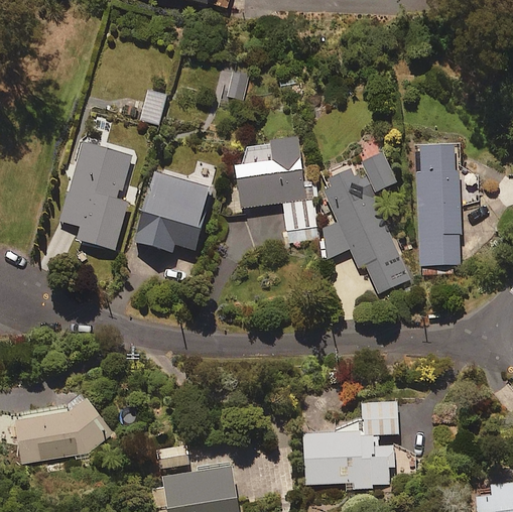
[(241,97),(247,73),(232,69),(225,93),(241,97)]
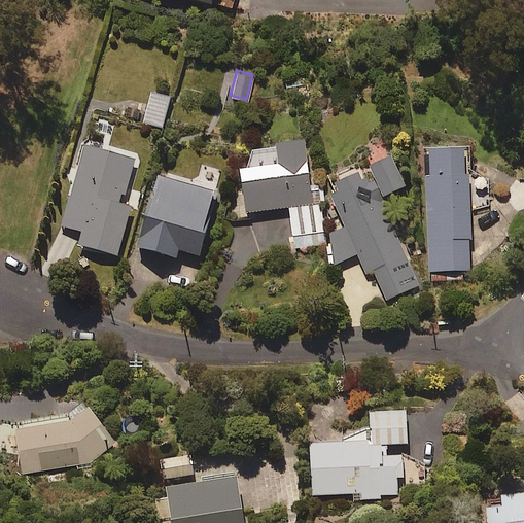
[(169,96),(151,91),(143,119),(161,125),(169,96)]
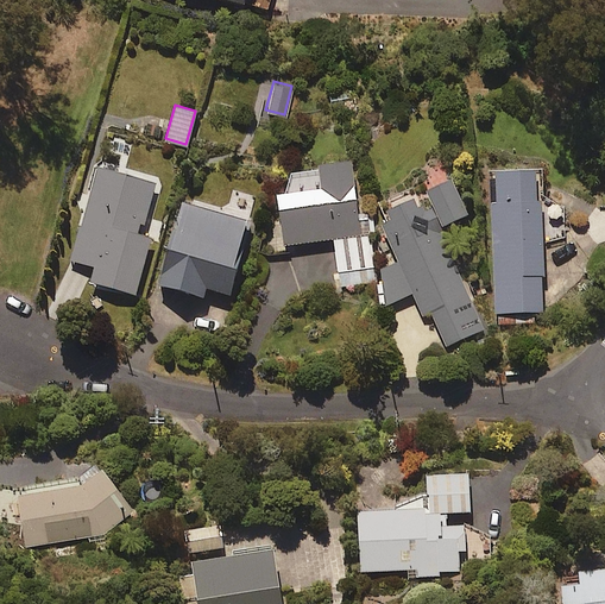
[(351,163),(319,168),(322,189),(276,197),(284,245),(332,237),(339,285),(370,280),(351,163)]
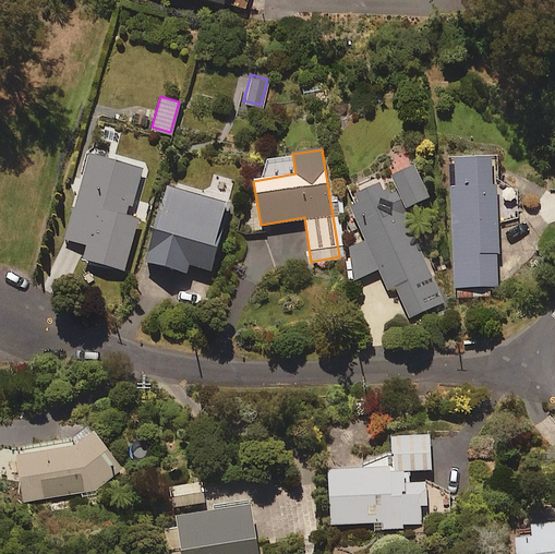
[(141,169),(89,153),(63,237),(86,244),(82,257),(122,271),(139,217),(127,214),(141,169)]
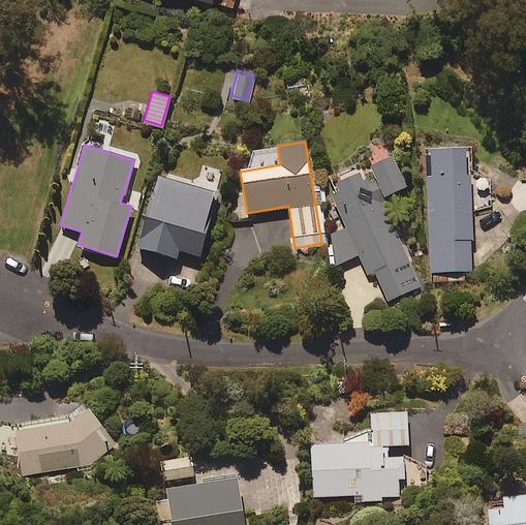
[(469,146),(426,147),(429,271),(472,270),(469,146)]
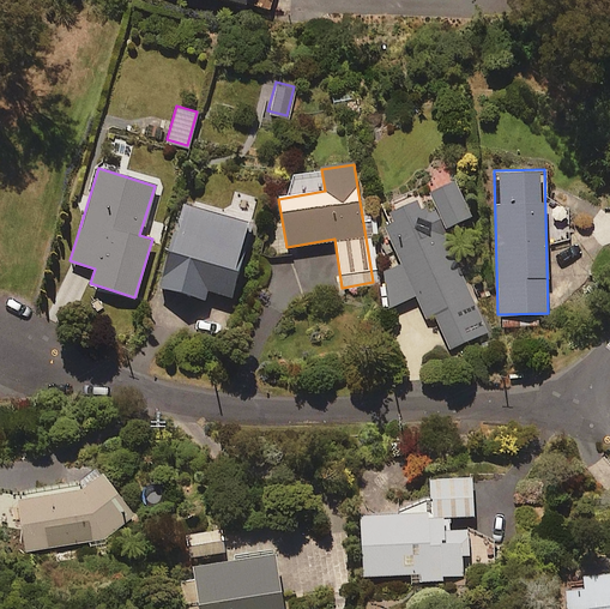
[(388,234),(378,239),(385,255),(396,251),(400,264),(382,272),(385,308),(415,295),(426,318),(433,314),(447,347),(484,330),(441,233),(472,218),(457,184),(432,194),(435,203),(422,209),(418,200),(380,217),(388,234)]
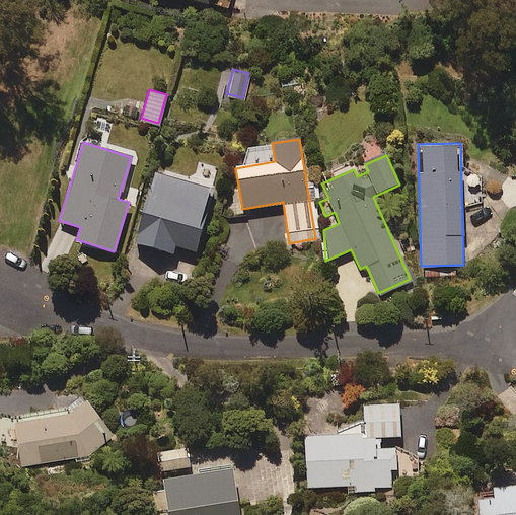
[(155,172),(136,245),(174,255),(176,247),(196,252),(213,188),(155,172)]
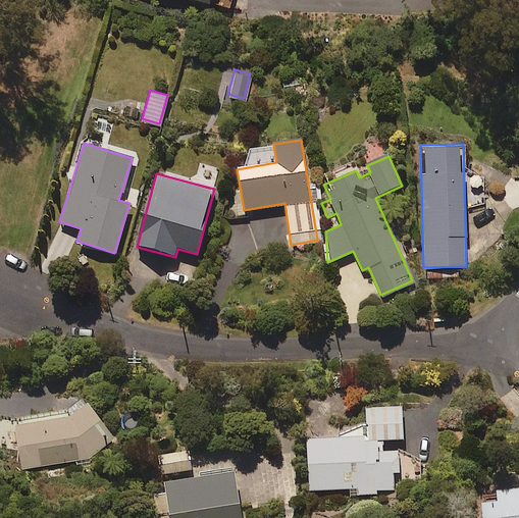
[(0,453),(16,456),(17,466),(83,459),(109,442),(98,424),(101,422),(90,404),(71,416),(15,423),(0,420),(0,453)]
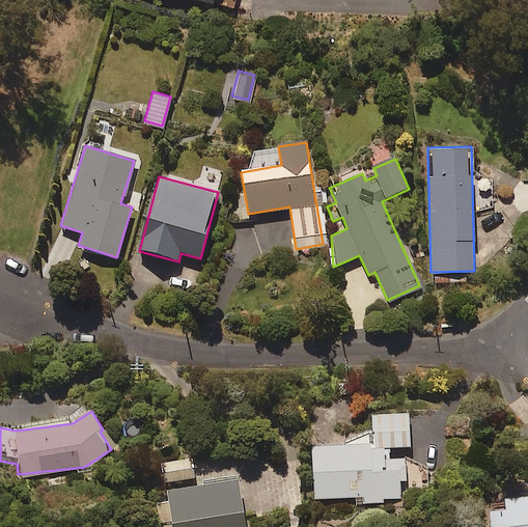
[(408,414),(371,416),(373,445),(312,449),(315,498),(355,496),(355,501),(399,498),(398,479),(406,479),(405,459),(389,460),(388,446),(410,445),(408,414)]
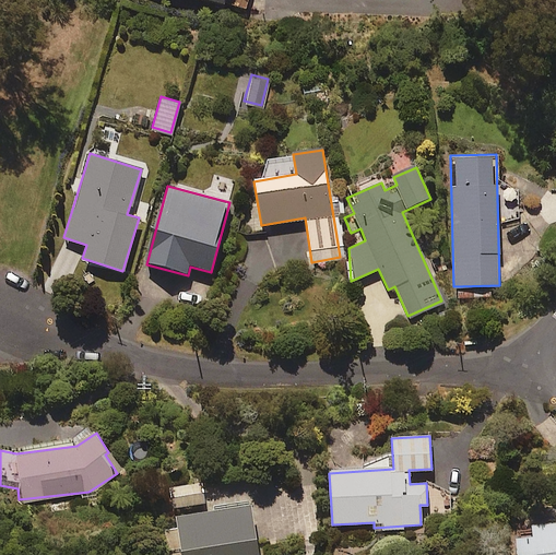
[(202,503),(200,483),(170,487),(173,506),(202,503)]
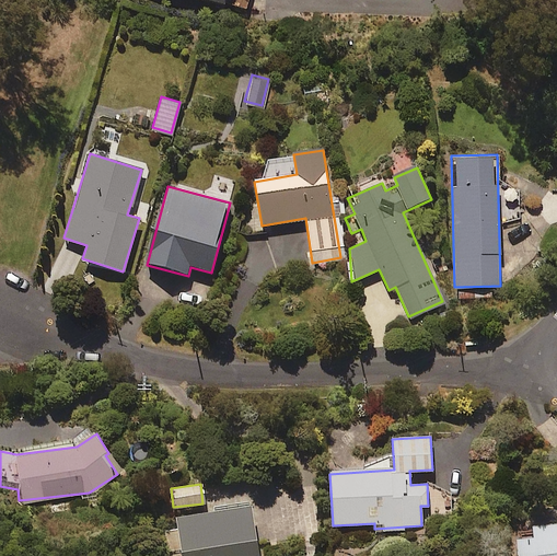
[(257,555),(252,510),(177,520),(182,555),(257,555)]
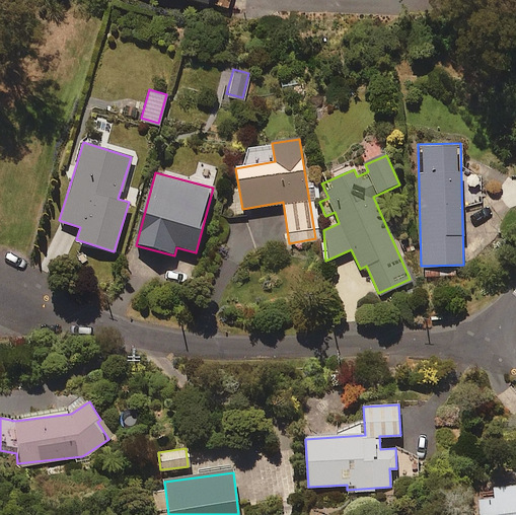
[(515,514),(515,487),(480,490),(481,514),(515,514)]
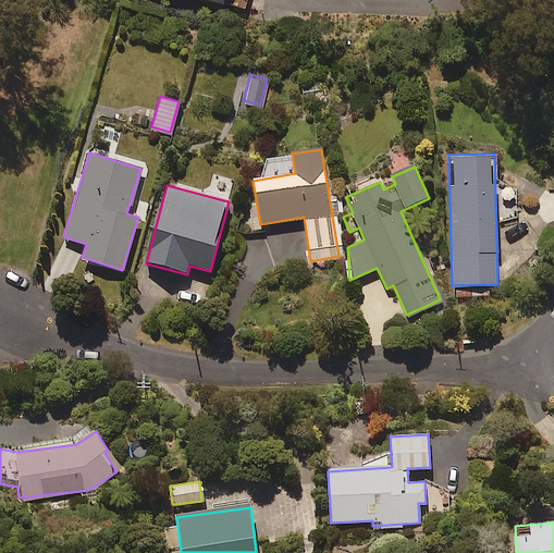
All buildings are outlined.
